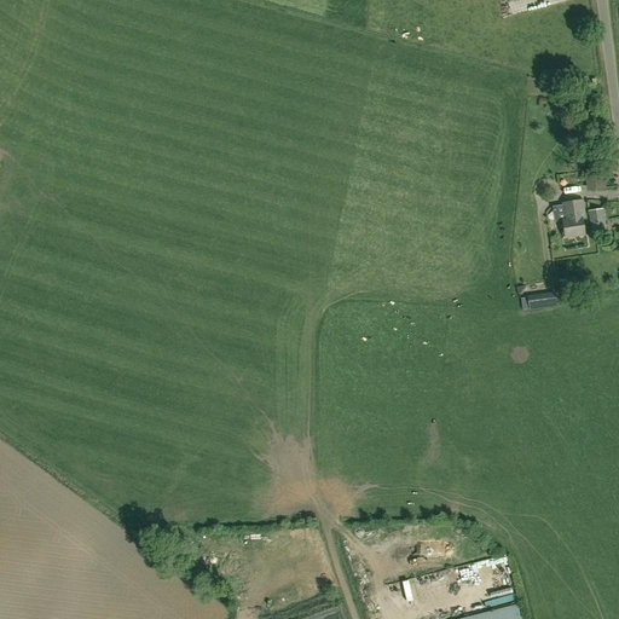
[(605,189),(602,169),(585,172),(588,191),(605,189)]
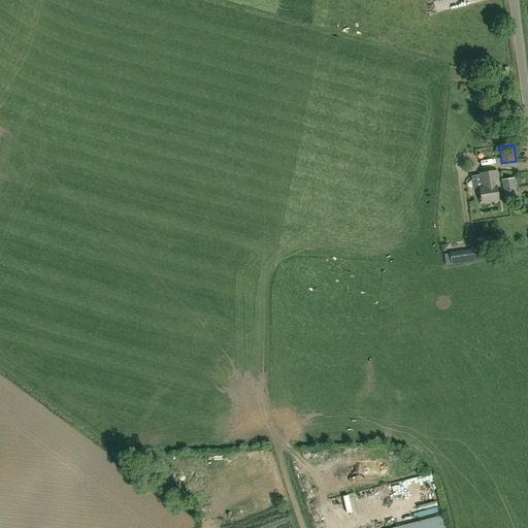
[(499,201),(497,187),(499,187),(497,171),(481,173),(483,188),(480,189),(482,203),(499,201)]
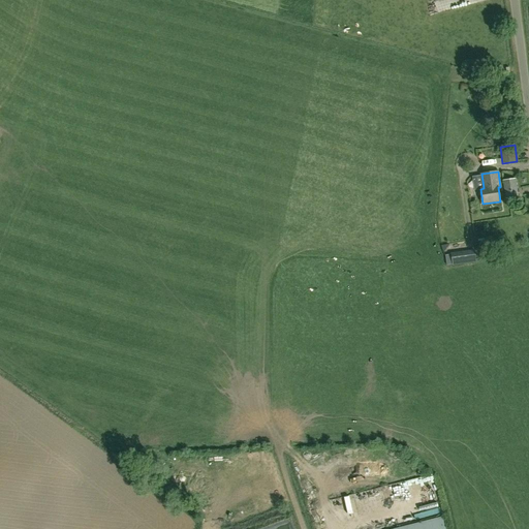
[(518,197),(516,179),(503,181),(505,198),(518,197)]
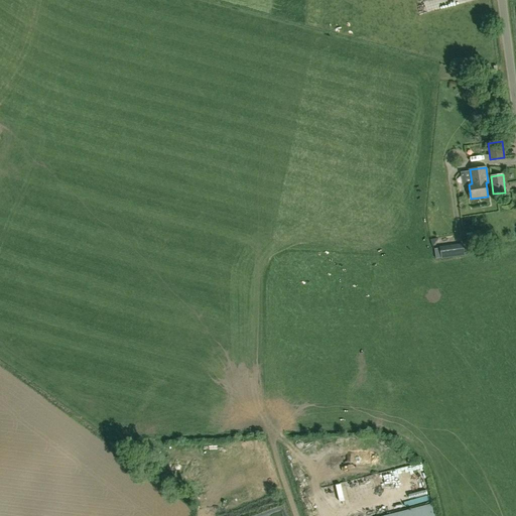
[(456,248),(445,250),(444,247),(439,248),(440,258),(457,256),(456,248)]
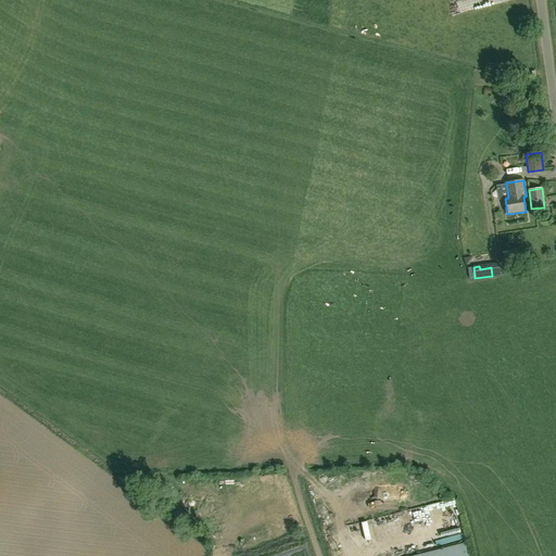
[(371,518),(378,555),(388,555),(381,516),(371,518)]
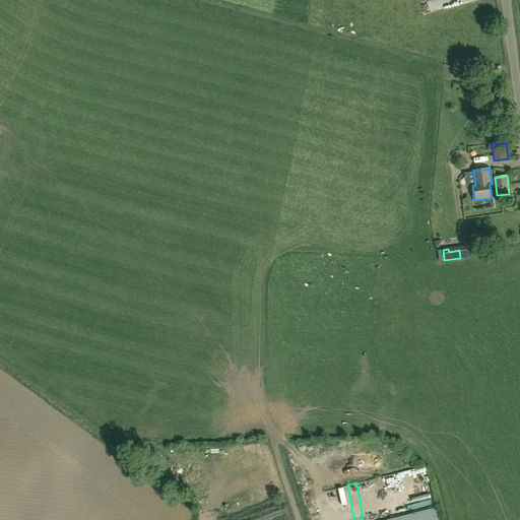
[(392,519),(439,519),(436,509),(392,519)]
